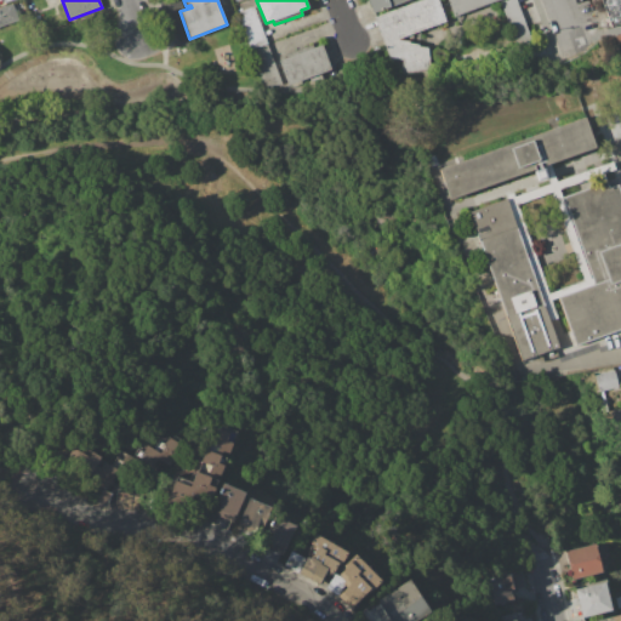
[(366,0),(408,0),(372,13),(366,0)]
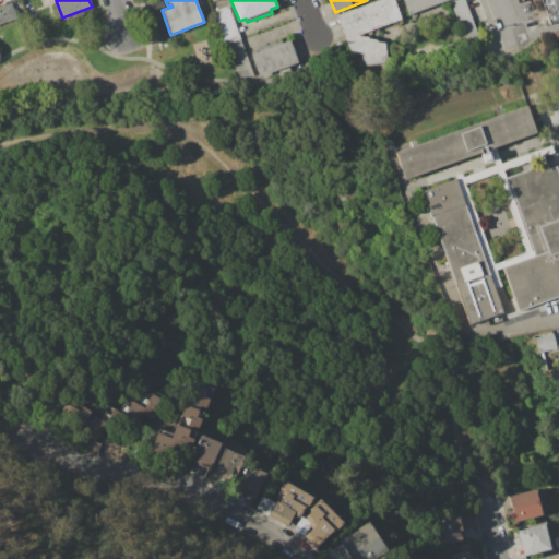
[(336,15),(377,0),(393,0),(401,20),(358,35),(368,36),(368,38),(377,39),(377,42),(385,43),(387,57),(384,64),(359,66),(361,54),(351,54),(336,15)]
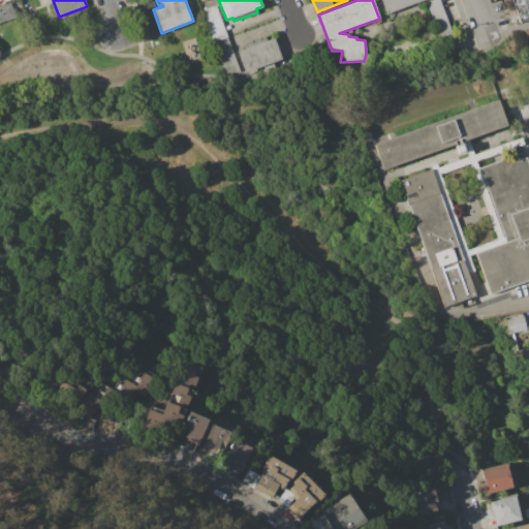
[(380,0),(425,0),(386,13),(380,0)]
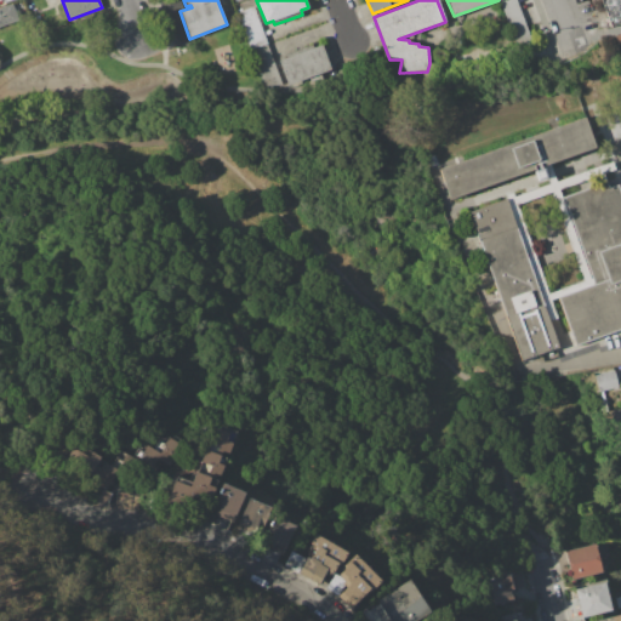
[(500,3),(506,0),(517,0),(533,40),(517,45),(500,3)]
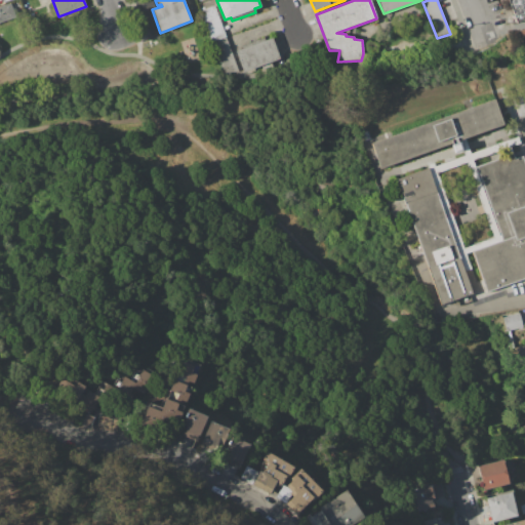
[(508,0),(524,0),(524,19),(517,23),(508,0)]
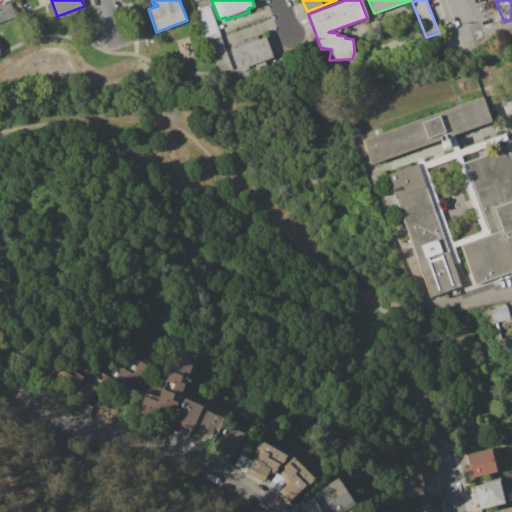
[(0,6),(10,3),(13,10),(15,10),(17,14),(15,15),(15,17),(0,22),(0,6)]
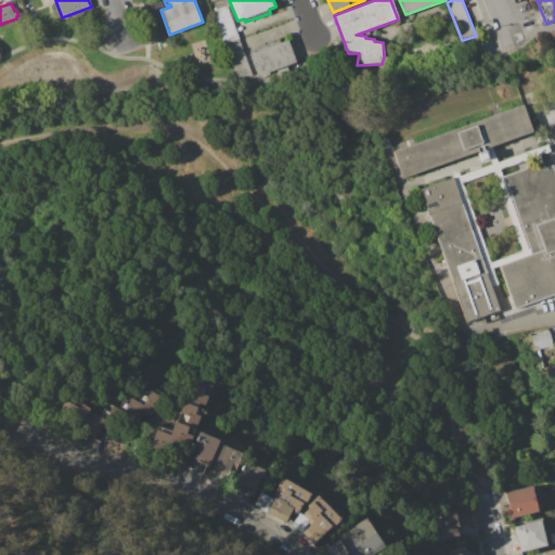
[(227,5),(240,39),(223,44),(211,11),(227,5)]
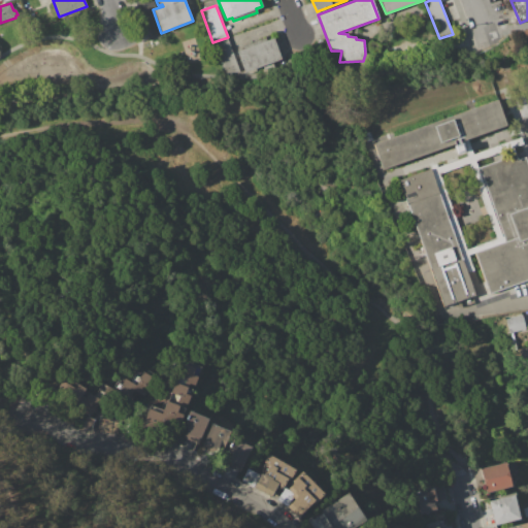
[(228,37),(212,42),(224,72),(240,71),(228,37)]
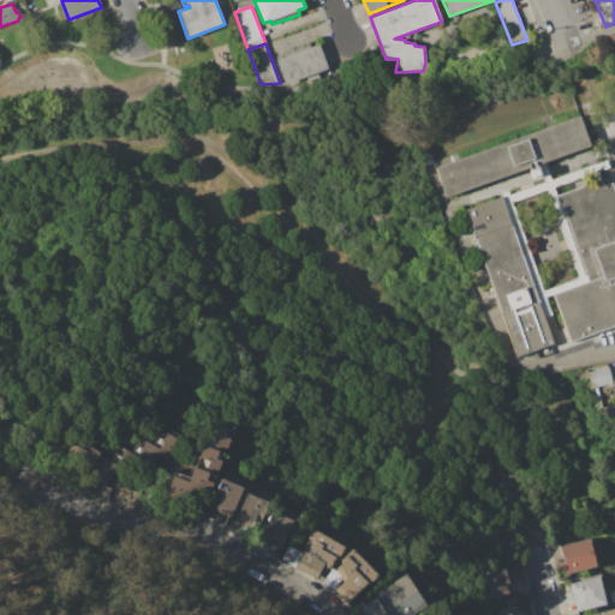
[(276,59),(320,43),(328,69),(317,72),(321,79),(308,81),(306,78),(286,85),(276,59)]
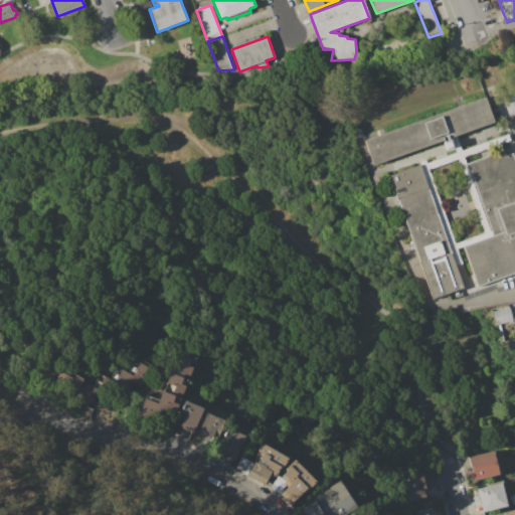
[(362,141),(486,97),(495,122),(371,166),(362,141)]
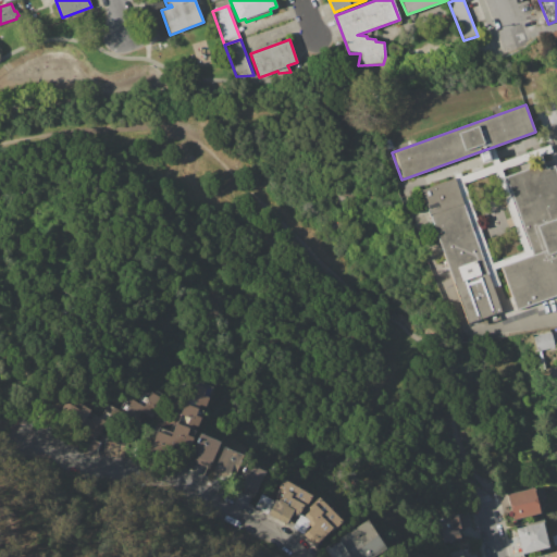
[(556,295),(517,309),(503,267),(535,256),(507,175),(545,162),(547,168),(555,164),(556,170),(556,295)]
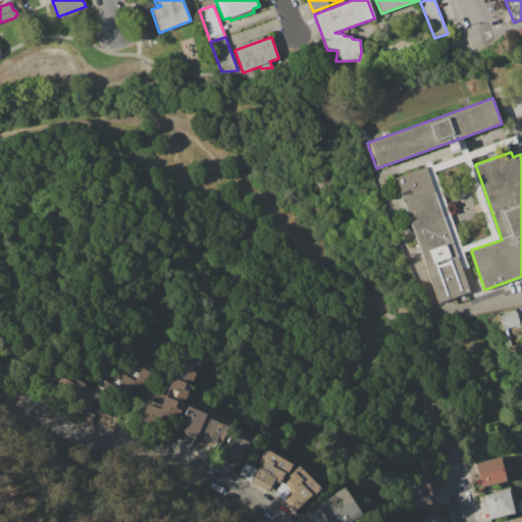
[(439,303),(395,178),(425,167),(470,292),(439,303)]
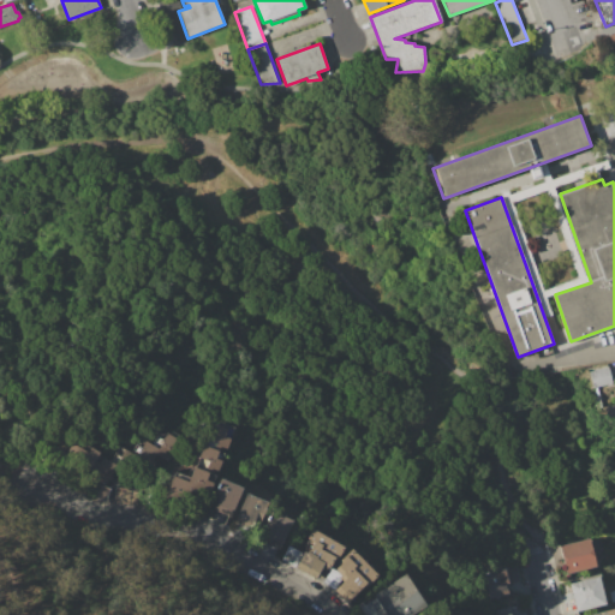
[(589,372),(608,368),(613,383),(593,388),(589,372)]
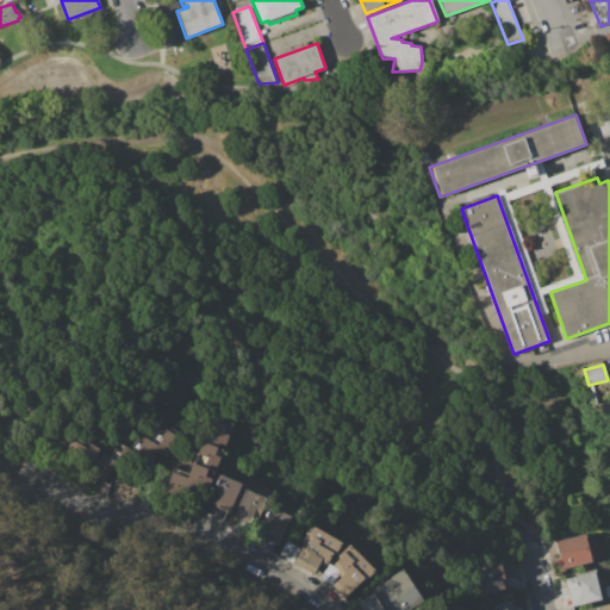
[(231,424),(217,419),(203,424),(228,434),(231,424)]
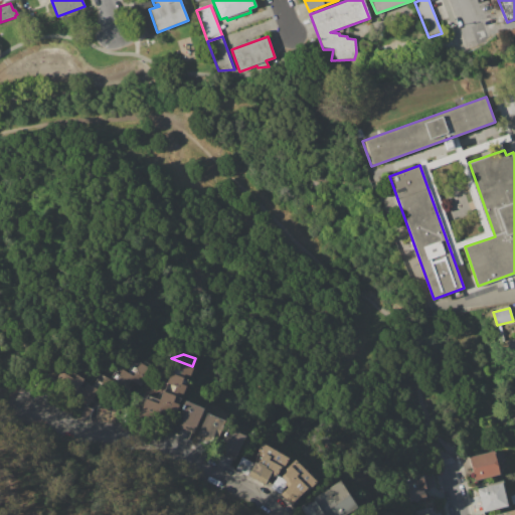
[(171,358),(192,366),(187,379),(166,371),(171,358)]
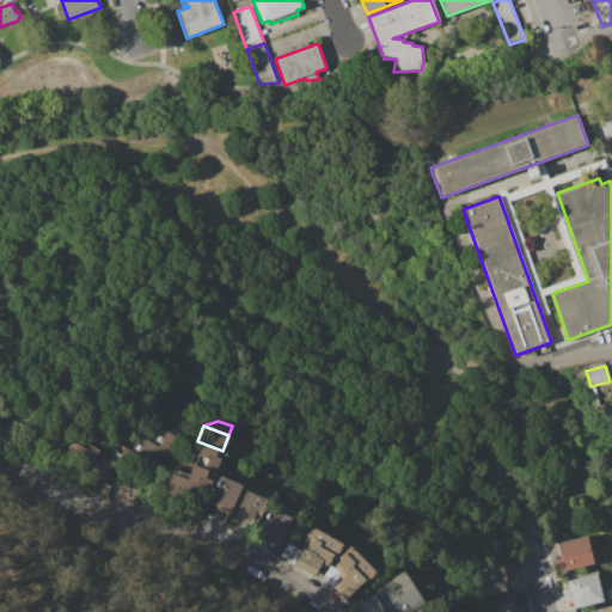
[(151,442),(157,432),(171,430),(179,435),(169,453),(151,442)]
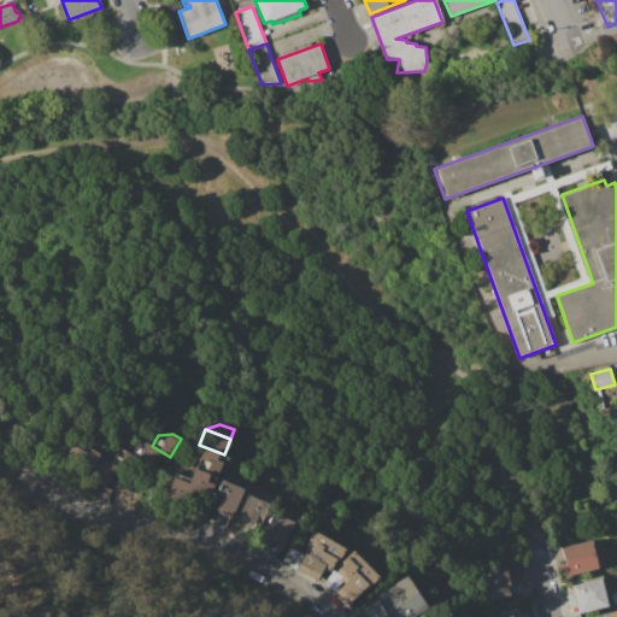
[(139,439),(129,454),(127,460),(146,471),(150,465),(153,468),(156,464),(152,462),(154,456),(166,463),(170,457),(152,446),(139,439)]
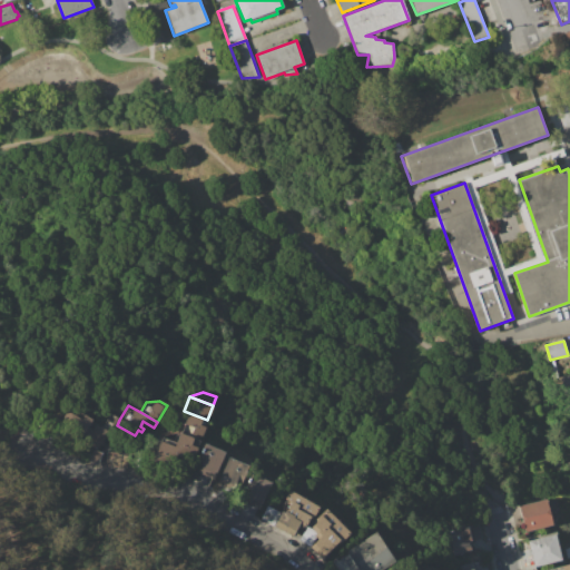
[(92,419),(77,410),(76,412),(65,414),(57,426),(96,450),(99,445),(101,446),(104,443),(101,441),(105,436),(109,439),(111,433),(100,426),(90,421),(92,419)]
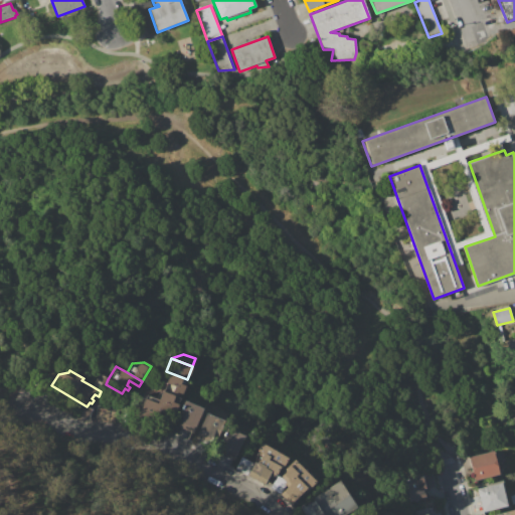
[(166,371),(187,379),(182,392),(161,384),(166,371)]
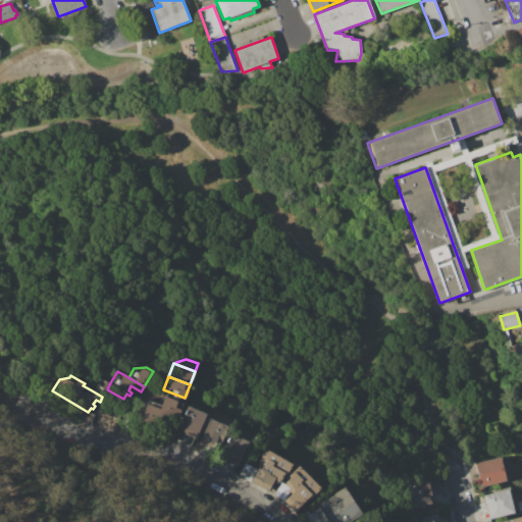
[(100,378),(92,390),(102,397),(107,389),(109,384),(100,378)]
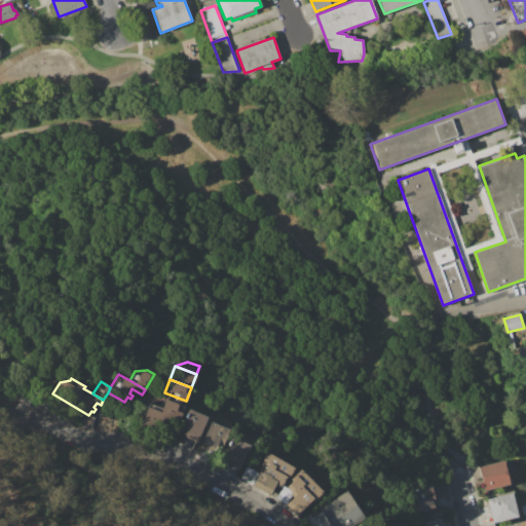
[(164,392),(186,401),(181,415),(159,407),(164,392)]
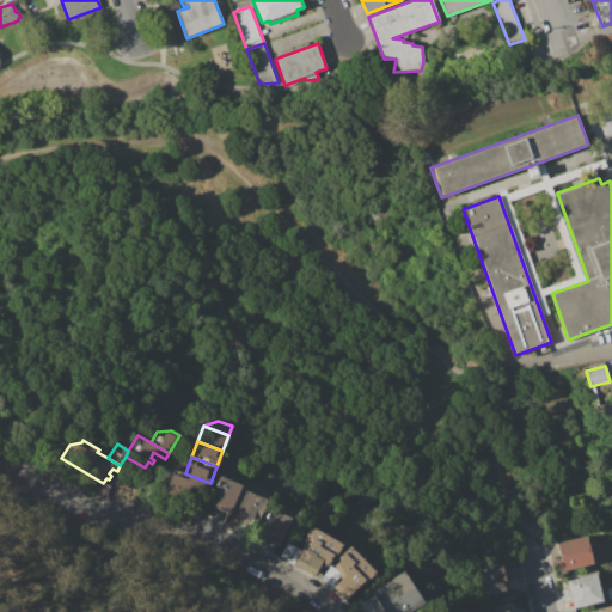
[(173,470),(185,473),(210,483),(206,495),(189,489),(183,506),(163,497),(173,470)]
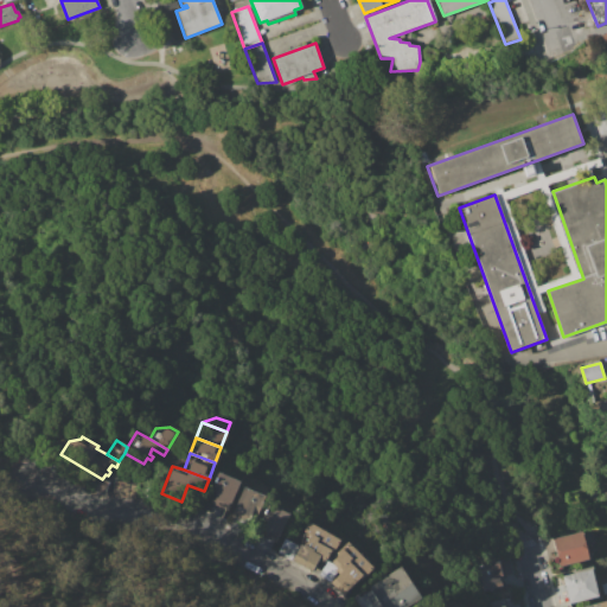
[(218,472),(219,473),(221,472),(238,479),(237,480),(241,481),(228,511),(210,504),(221,480),(216,478),(218,472)]
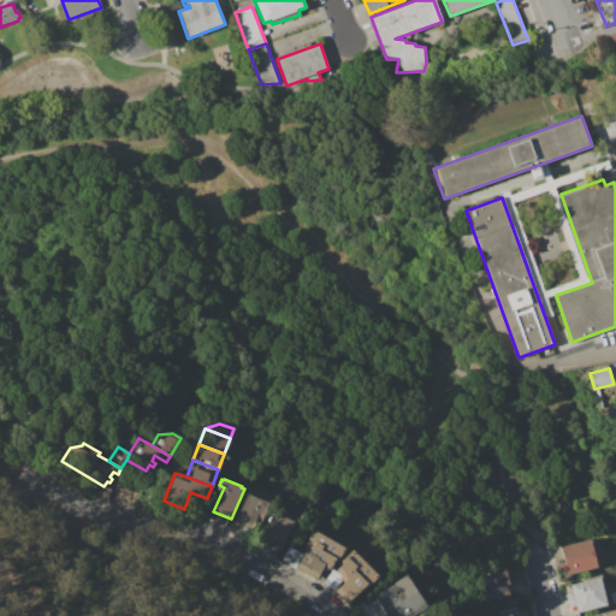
[(247,493),(249,495),(250,493),(267,501),(267,502),(270,503),(256,534),(234,525),(247,493)]
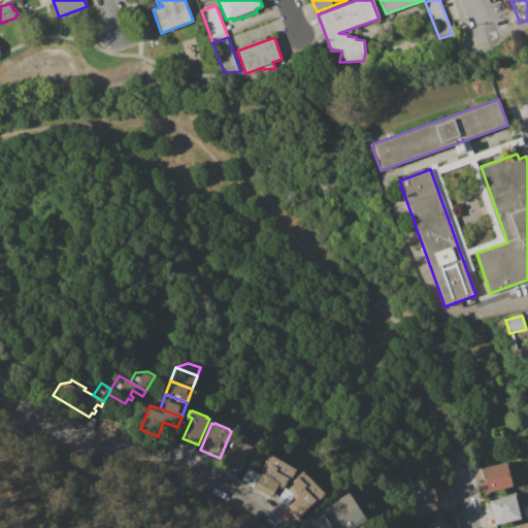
[(237,440),(252,446),(243,469),(229,463),(237,440)]
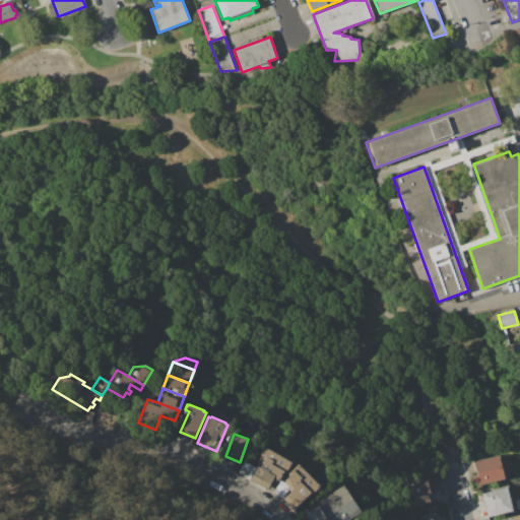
[(263,447),(267,449),(268,448),(288,459),(287,461),(291,463),(281,480),(279,479),(278,481),(276,480),(275,483),(271,481),(266,490),(237,473),(244,461),(256,467),(260,456),(258,455),(263,447)]
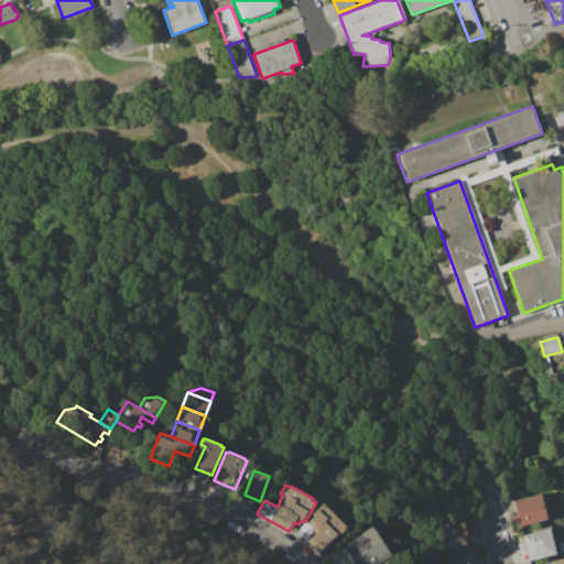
[(513,500),(540,494),(546,520),(520,527),(513,500)]
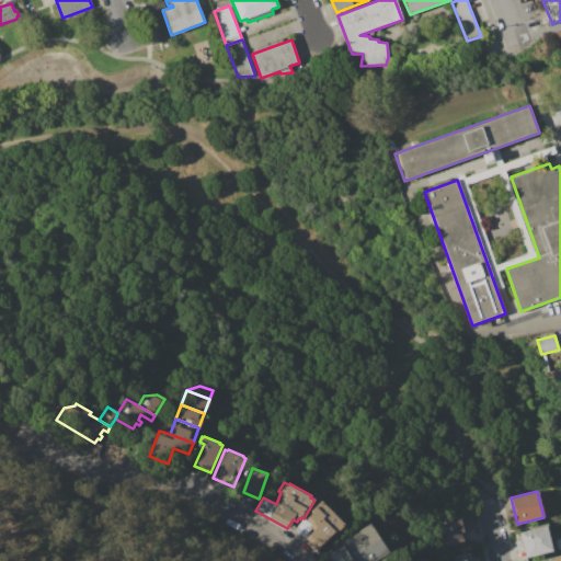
[(321,501),(345,525),(324,546),(323,545),(318,550),(304,536),(295,531),(302,518),(305,521),(312,513),(310,512),(321,501)]
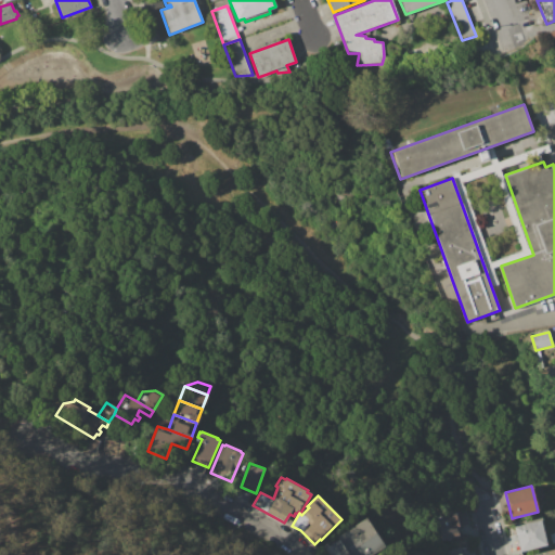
[(437,519),(444,517),(443,515),(450,513),(451,514),(455,513),(459,527),(456,527),(459,537),(442,541),(437,519)]
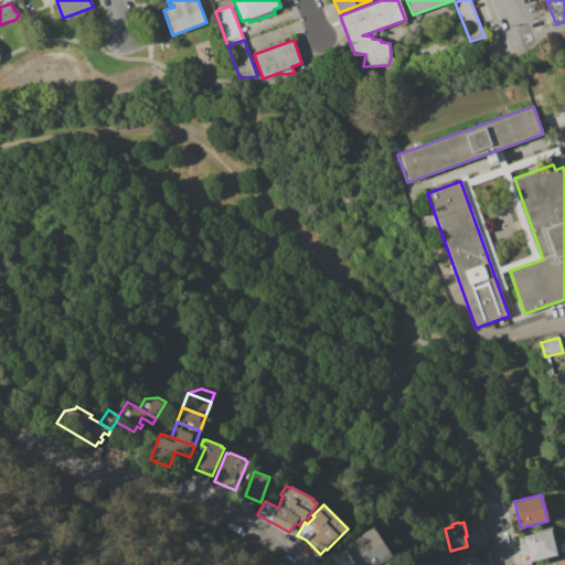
[(371,526),(381,541),(344,564),(334,564),(330,557),(342,550),(340,546),(371,526)]
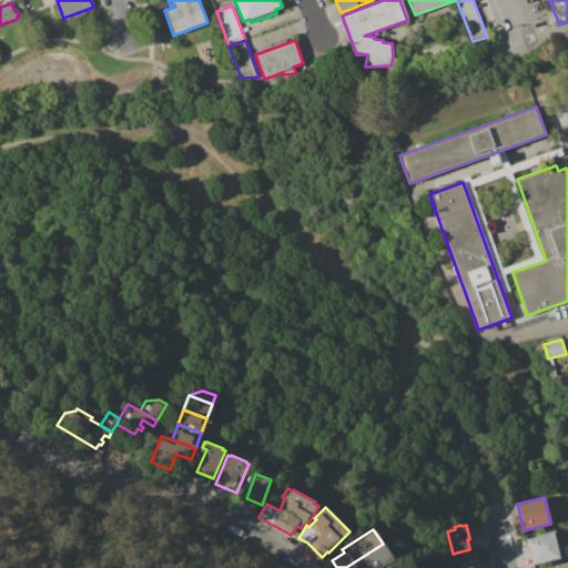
[(526,539),(554,533),(559,558),(533,565),(526,539)]
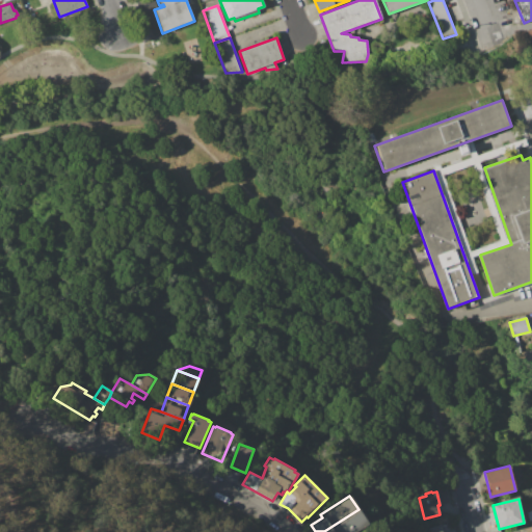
[(354,531),(368,524),(358,509),(324,531),(354,531)]
